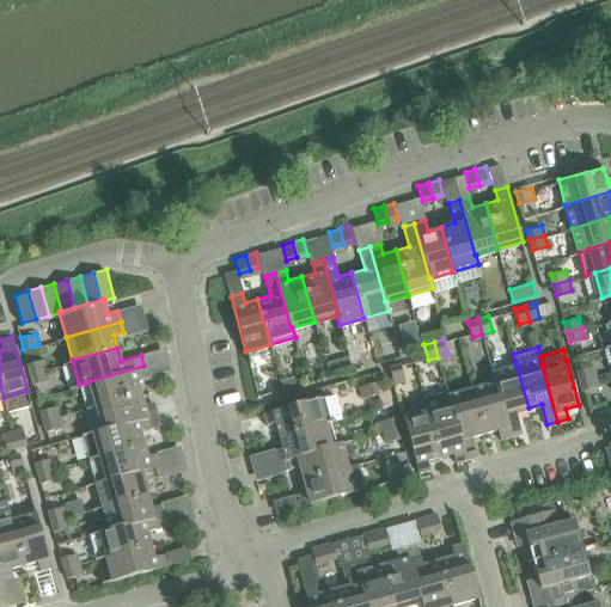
[(30,372),(46,367),(42,357),(26,361),(30,372)]
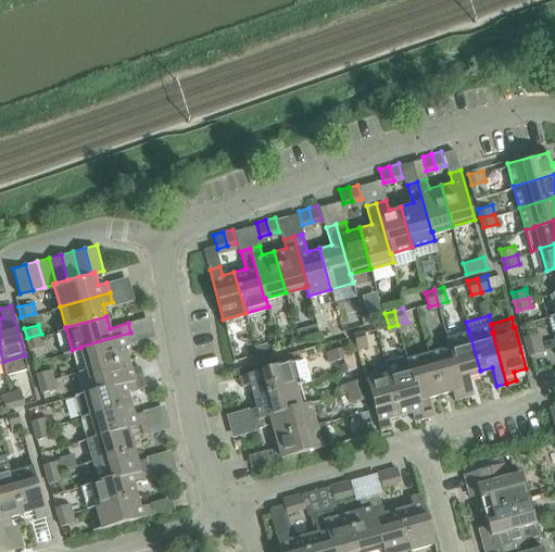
[(353,333),(357,347),(367,343),(363,329),(353,333)]
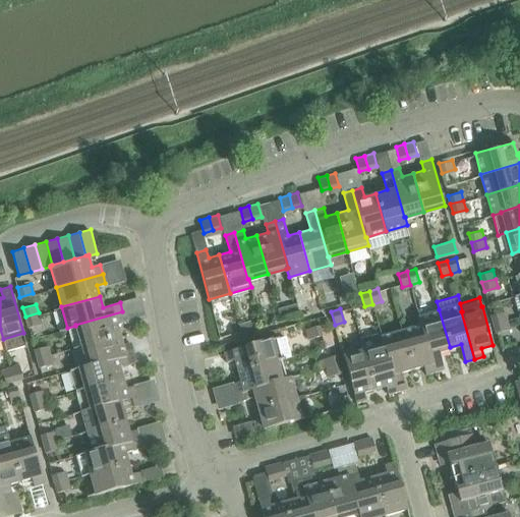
[(418,314),(420,324),(421,323),(435,370),(444,367),(439,350),(450,347),(439,309),(418,314)]
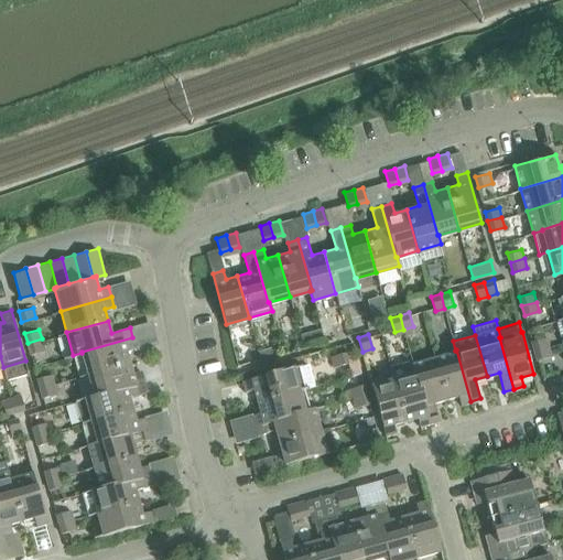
[(533,348),(548,345),(545,335),(531,340),(533,348)]
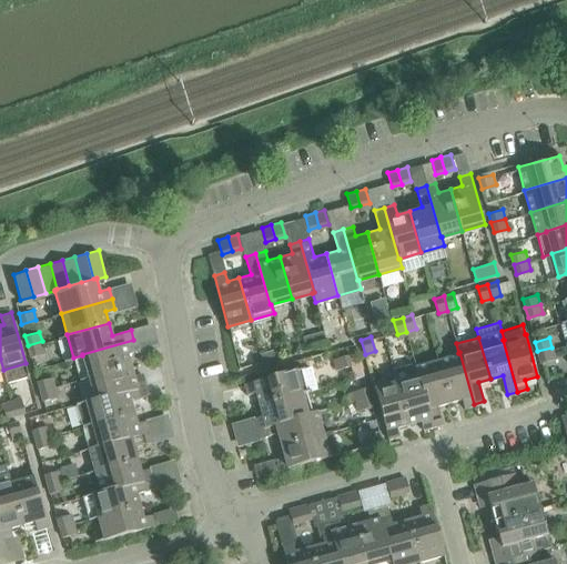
[(137,350),(133,340),(82,354),(82,355),(89,375),(130,364),(127,352),(137,350)]
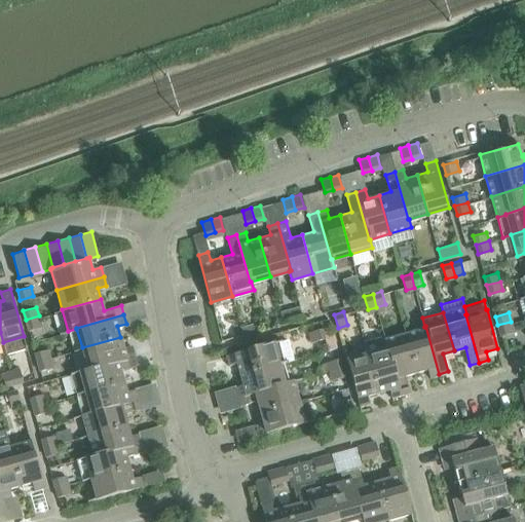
[(39,315),(26,320),(28,329),(41,325),(39,315)]
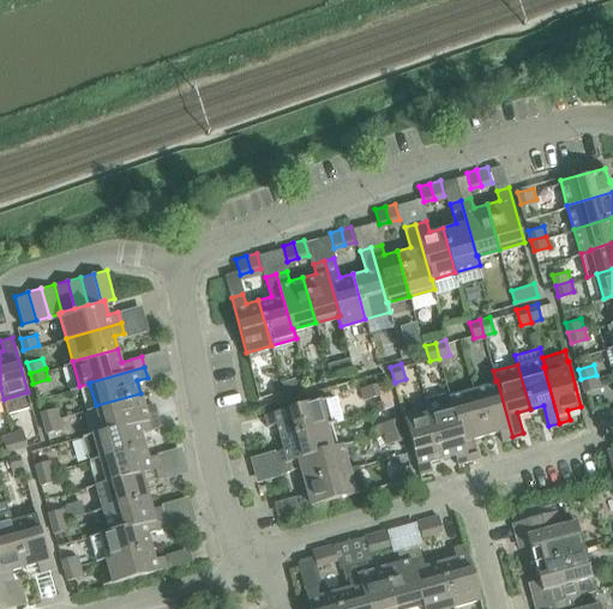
[(295,375),(281,379),(283,389),(298,384),(295,375)]
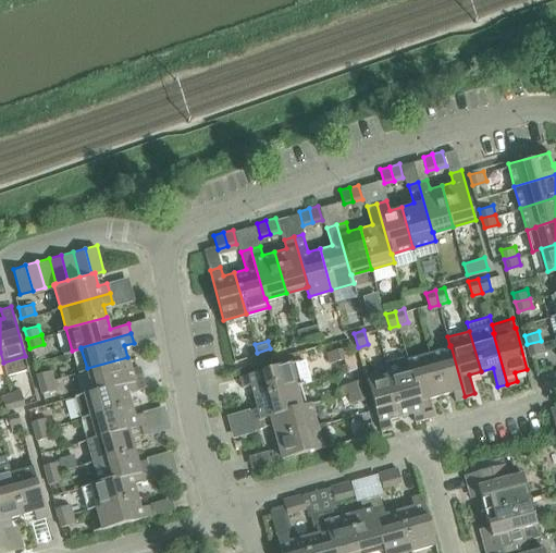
[(541,341),(527,344),(530,354),(544,349),(541,341)]
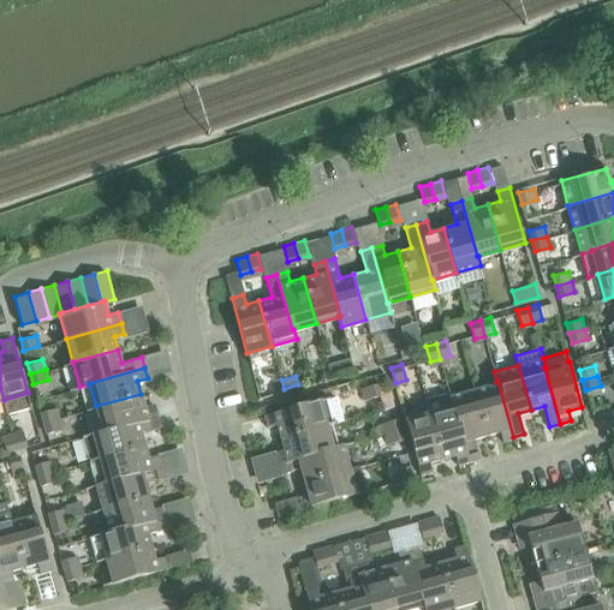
[(502,440),(513,437),(498,381),(496,382),(474,388),(487,434),(500,430),(502,440)]
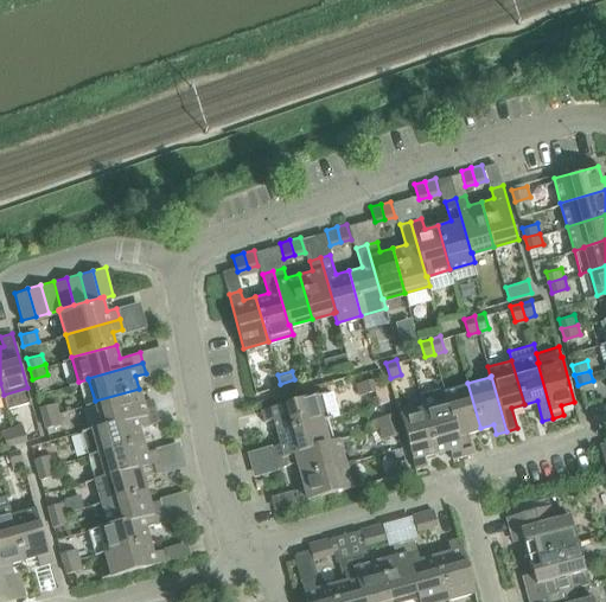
[(371,377),(356,382),(359,392),(375,388),(371,377)]
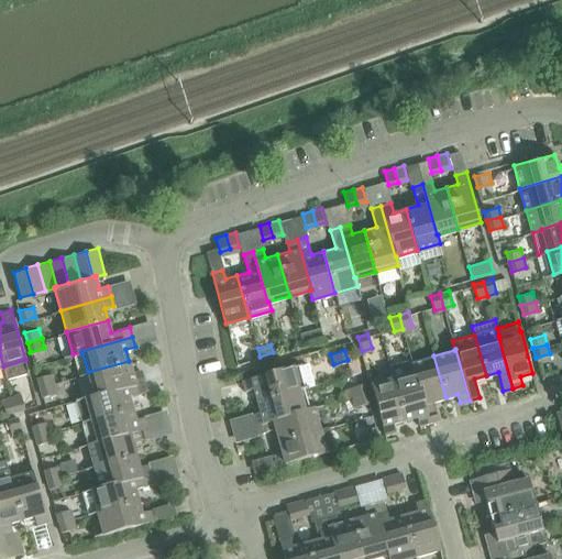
[(429,422),(439,419),(433,401),(445,397),(433,355),(411,362),(414,371),(415,371),(429,422)]
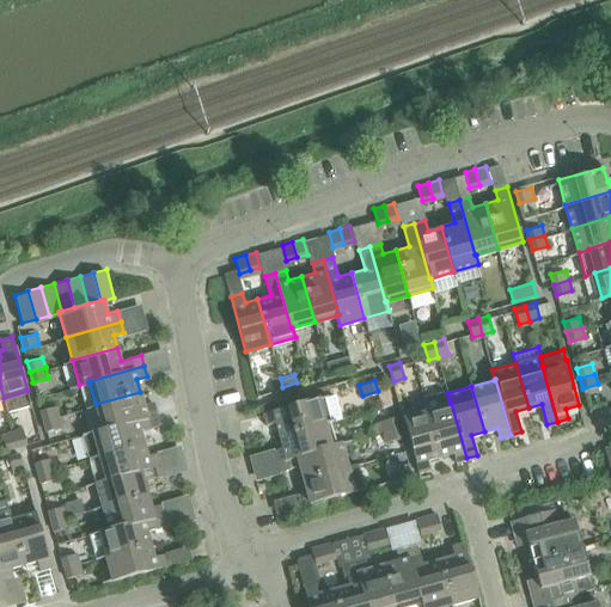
[(154,402),(145,404),(140,392),(96,404),(102,427),(102,428),(157,412),(154,402)]
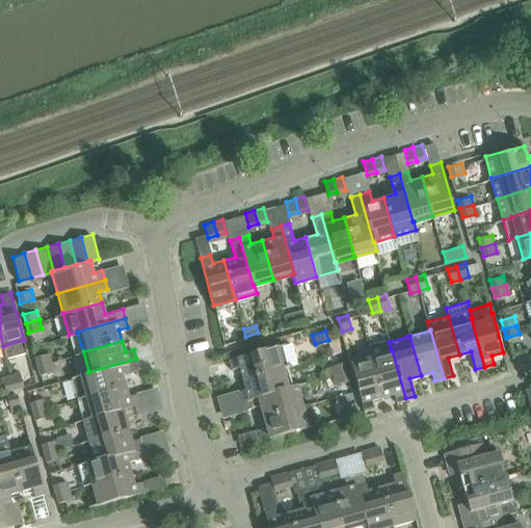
[(243,376),(282,366),(296,362),(290,342),(285,343),(285,342),(276,345),(276,344),(228,358),(231,368),(240,366),(243,376)]
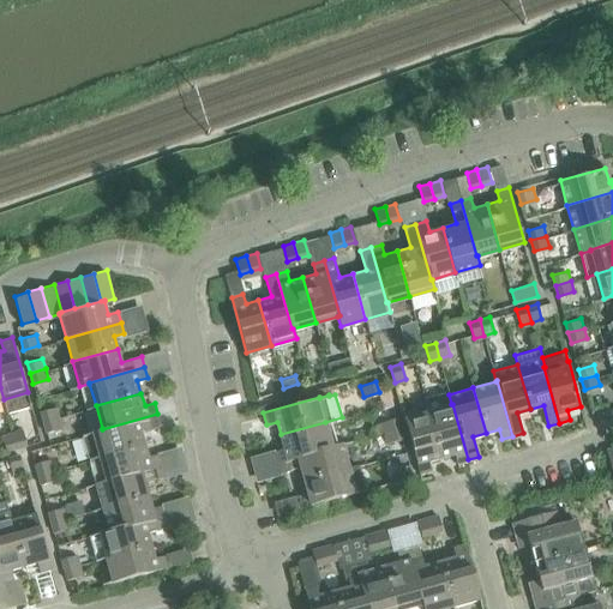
[(452,404),(451,404),(428,410),(442,456),(455,452),(457,462),(468,459),(452,404)]
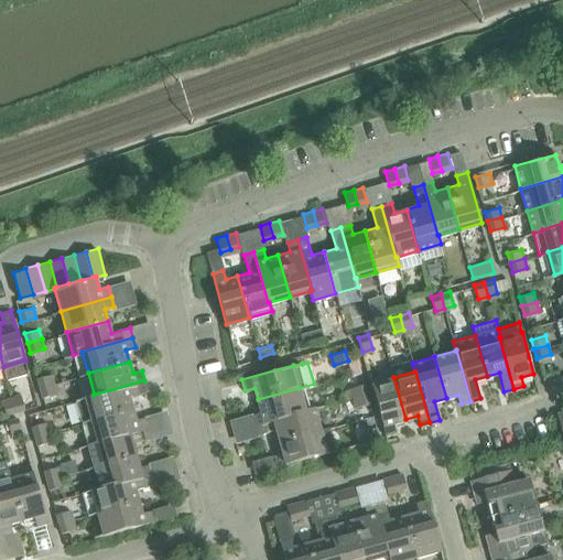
[(40,386),(54,383),(51,373),(36,377),(40,386)]
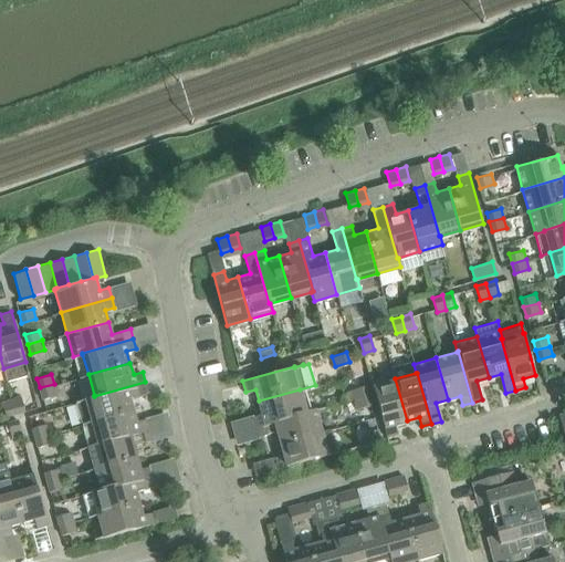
[(395,424),(407,420),(395,378),(373,385),(387,436),(397,434),(395,424)]
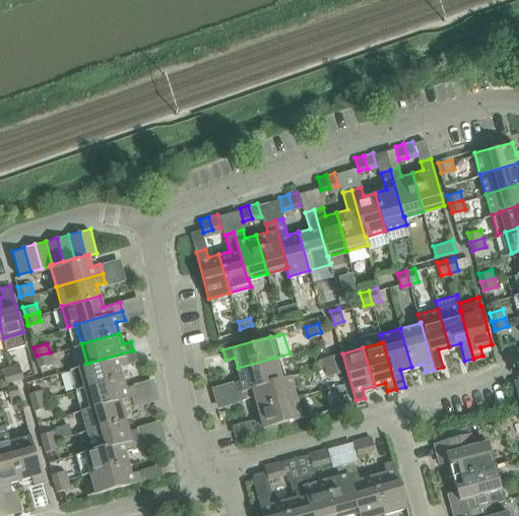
[(136,360),(133,350),(86,364),(86,363),(69,367),(75,388),(122,375),(119,364),(136,360)]
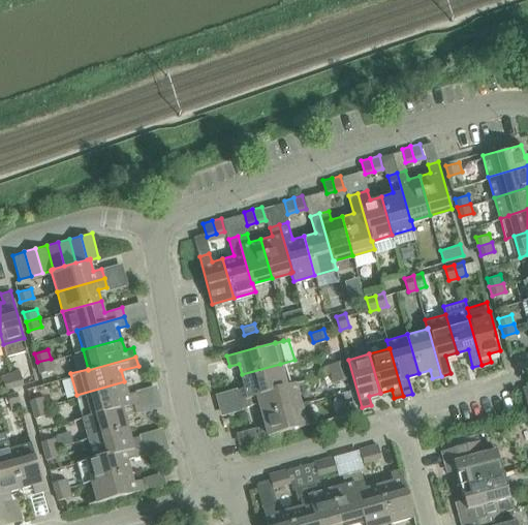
[(51,359),(37,362),(39,371),(53,367),(51,359)]
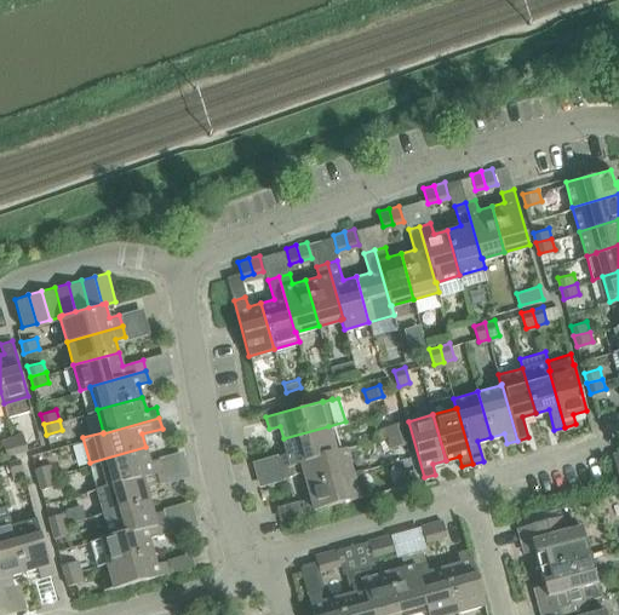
[(388,435),(403,431),(400,420),(384,425),(388,435)]
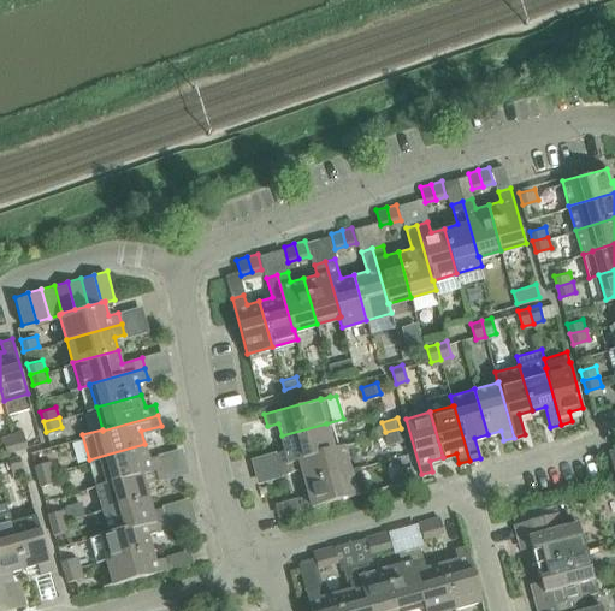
[(333,446),(326,423),(282,435),(285,449),(275,452),(278,462),(333,446)]
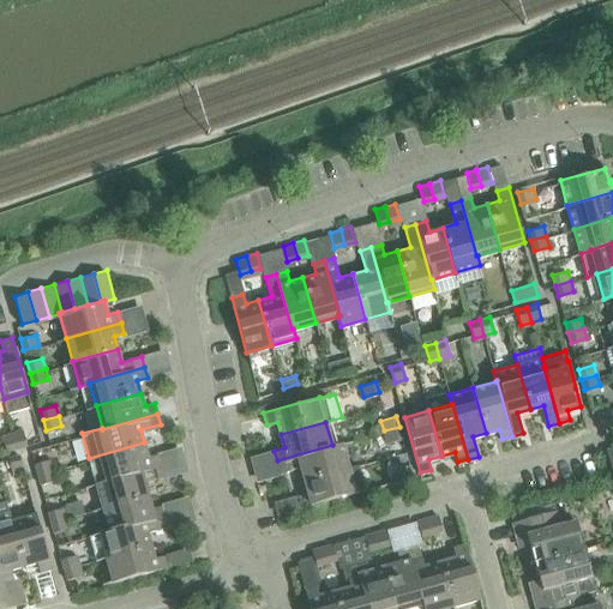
[(400,427),(384,430),(386,441),(402,436),(400,427)]
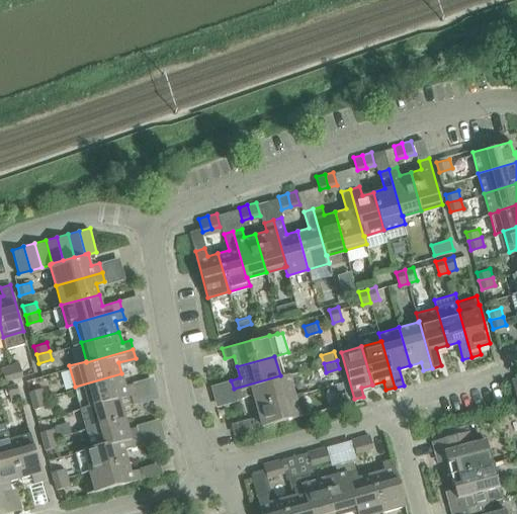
[(10,363),(14,376),(22,374),(19,361),(10,363)]
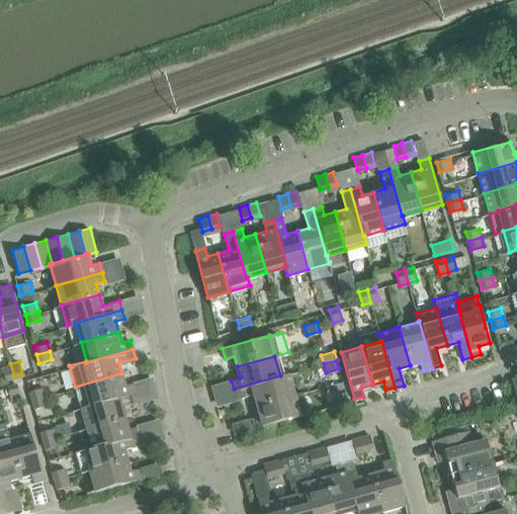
[(14,376),(10,363),(1,366),(5,379),(14,376)]
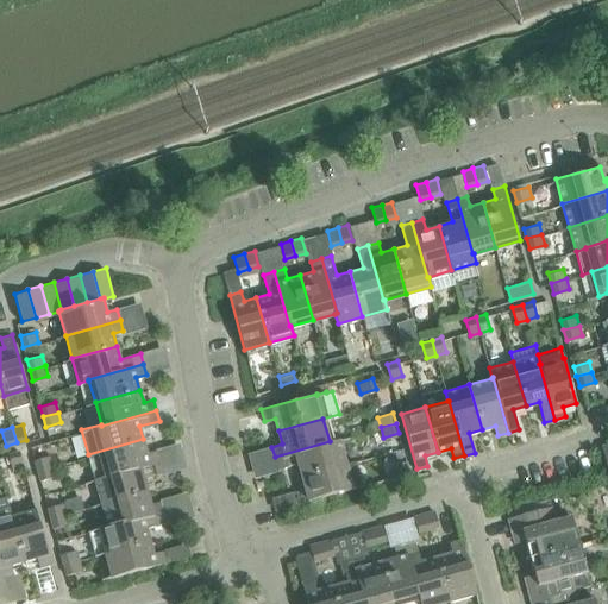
[(339,438),(330,441),(275,457),(277,467),(298,461),(301,474),(346,463),(339,438)]
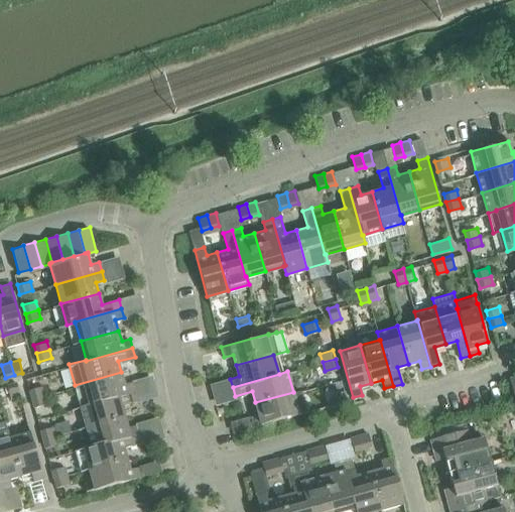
[(89,402),(89,403),(135,390),(133,381),(124,383),(121,372),(75,385),(80,405),(89,402)]
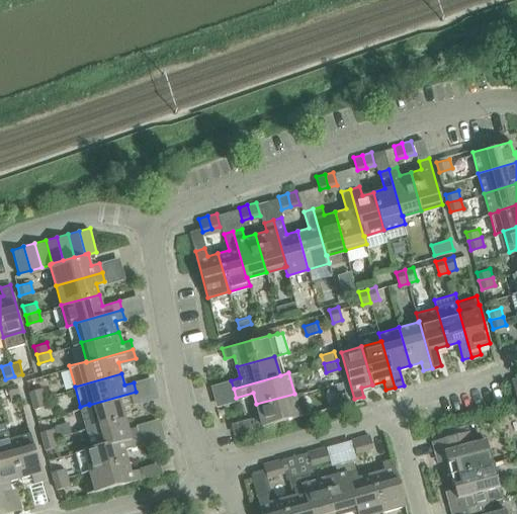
[(16,382),(6,386),(10,399),(19,396),(16,382)]
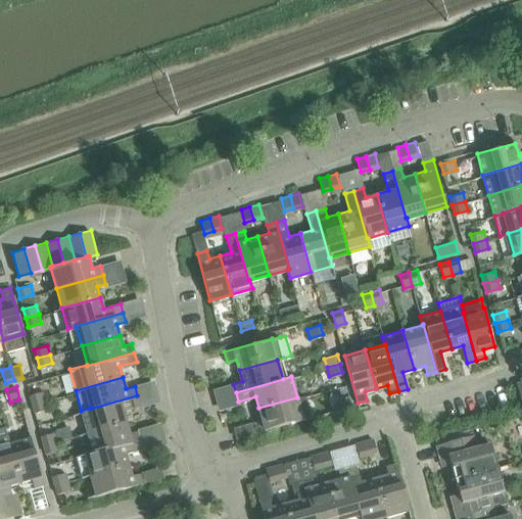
[(32,403),(45,398),(43,390),(30,393),(32,403)]
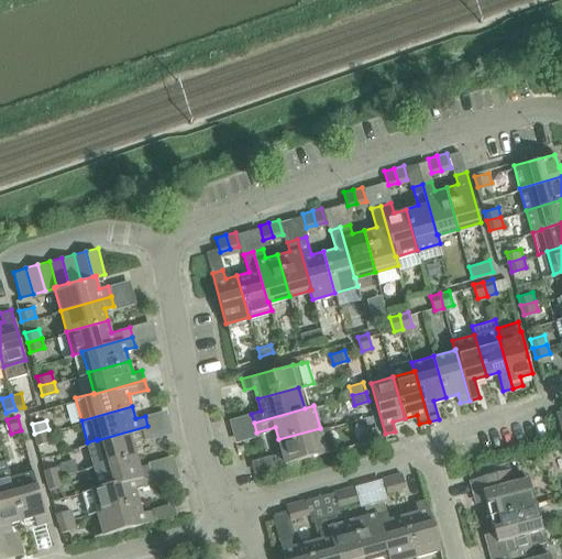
[(361,429),(364,440),(378,436),(375,425),(361,429)]
